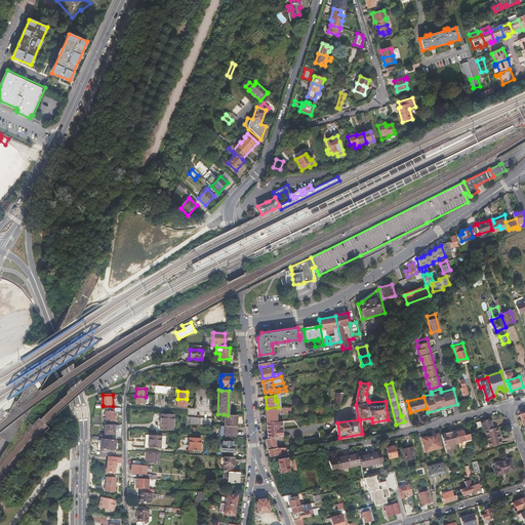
[(280,407),(278,407),(267,408),(267,412),(267,415),(268,420),(278,419),(277,409),(282,408),(283,411),(292,410),(291,406),(287,406),(280,407)]
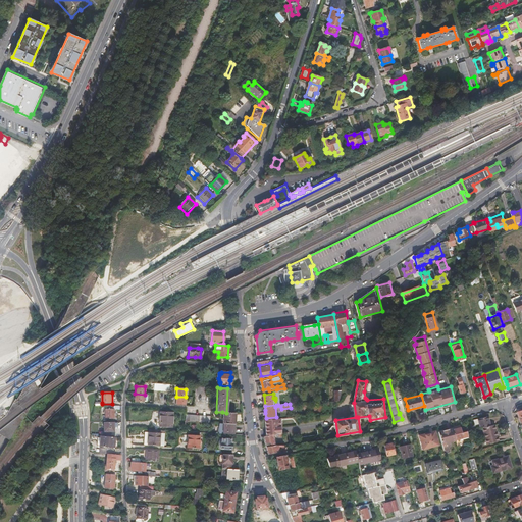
[(113,406),(105,406),(105,419),(113,419),(113,410),(113,406)]
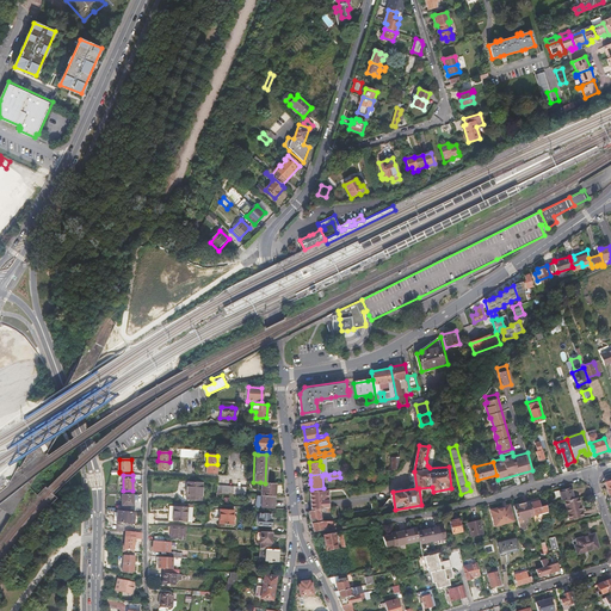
[(185,500),(199,501),(201,482),(186,482),(185,500)]
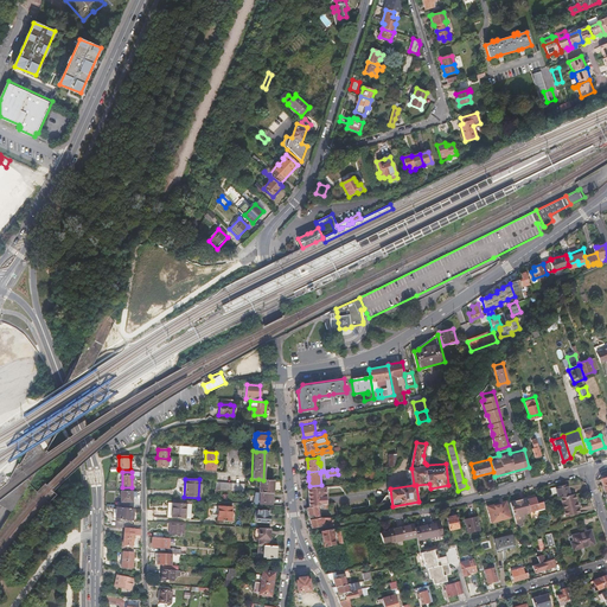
[(273,480),(263,480),(259,479),(257,493),(272,493),(273,480)]
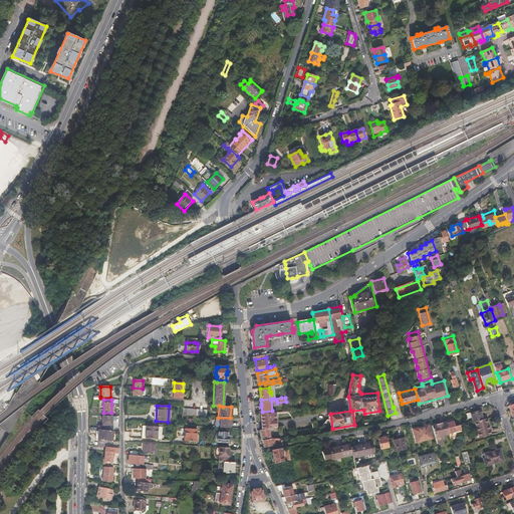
[(263,428),(269,427),(272,426),(274,426),(275,426),(275,425),(275,420),(276,419),(276,417),(274,417),(274,411),(272,411),(262,412),(263,428)]
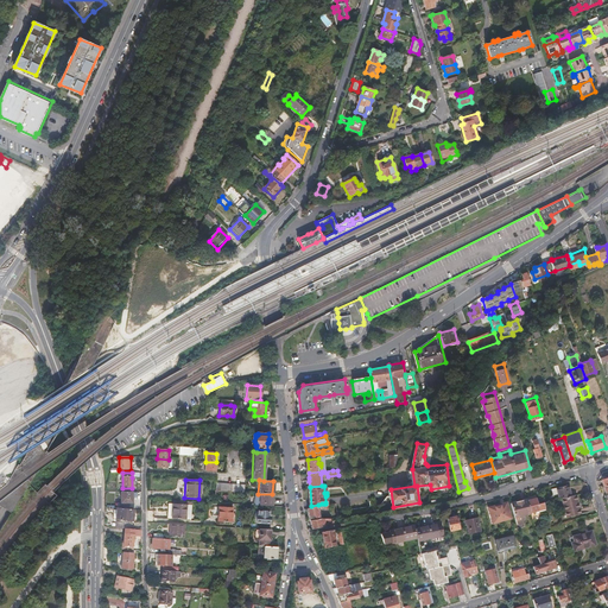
[(557,487),(551,488),(552,494),(558,493),(559,499),(563,498),(571,495),(569,486),(557,488),(557,487)]
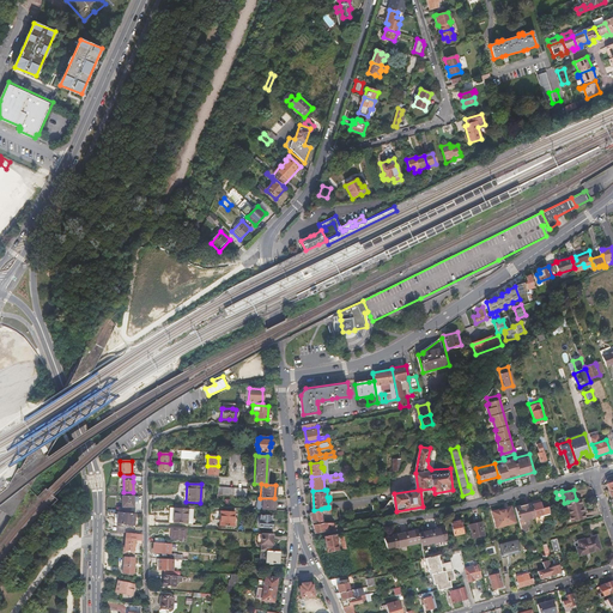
[(133,496),(121,496),(121,513),(127,514),(127,507),(129,508),(129,503),(133,503),(133,496)]
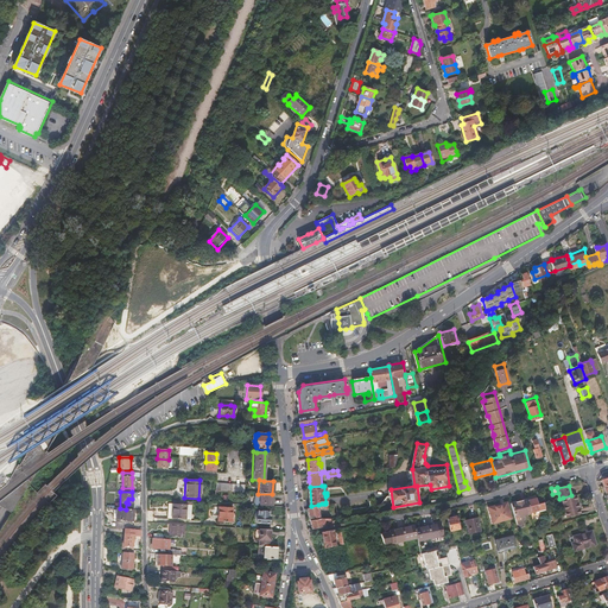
[(272,494),(258,494),(258,505),(272,506),(272,494)]
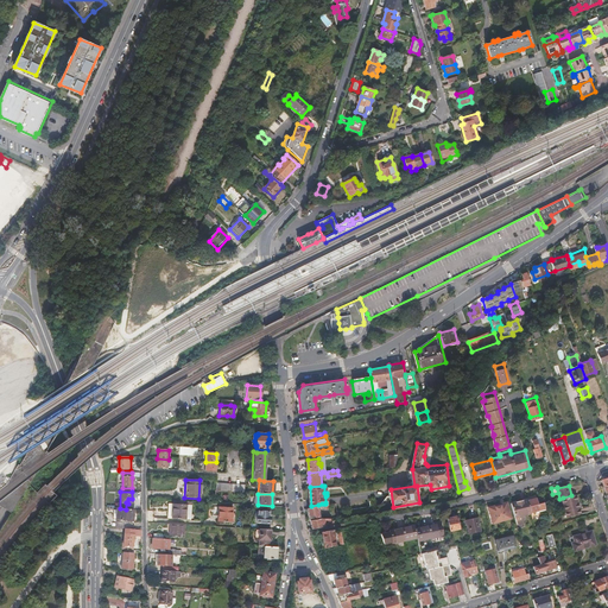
[(568,515),(581,512),(576,494),(571,495),(563,498),(568,515)]
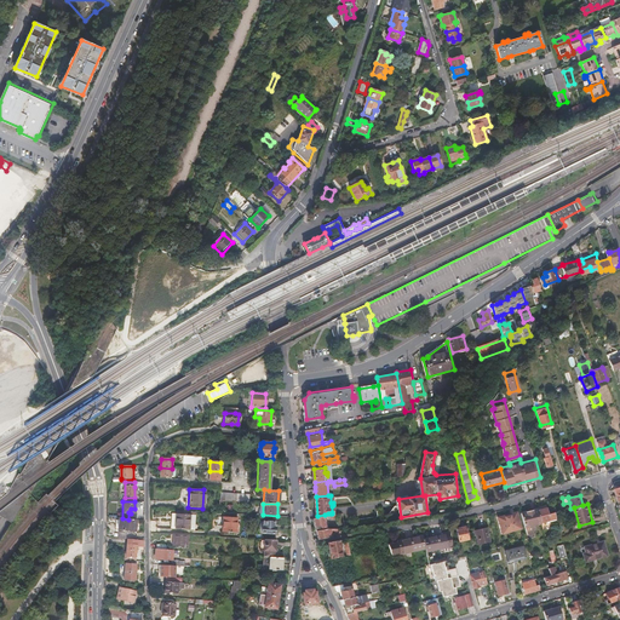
[(528,509),(532,523),(541,521),(539,510),(538,506),(528,509)]
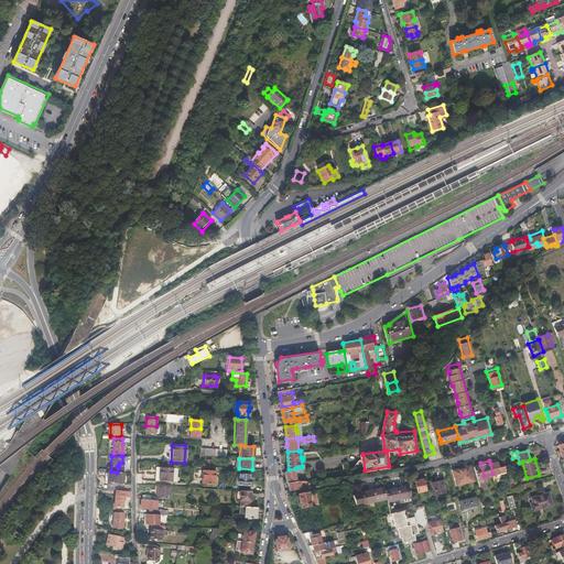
[(490,464),(492,474),(498,473),(499,475),(501,474),(500,467),(498,462),(490,464)]
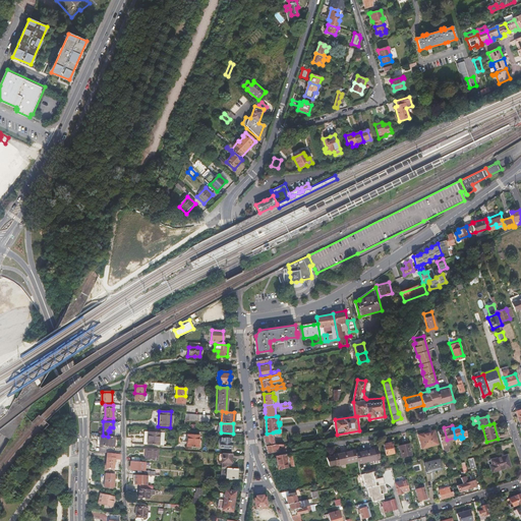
[(447,440),(444,427),(438,428),(442,442),(447,440)]
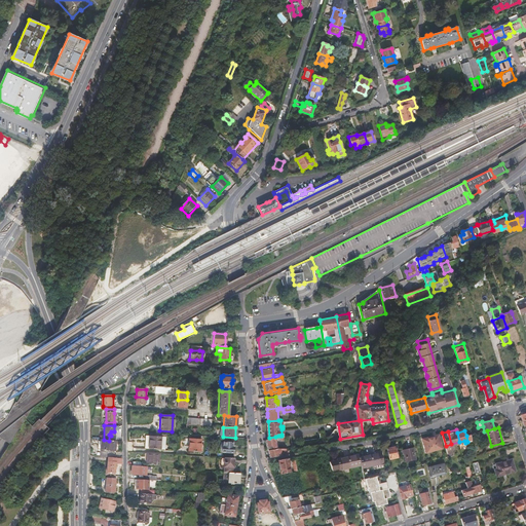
[(424,438),(427,450),(442,447),(439,434),(424,438)]
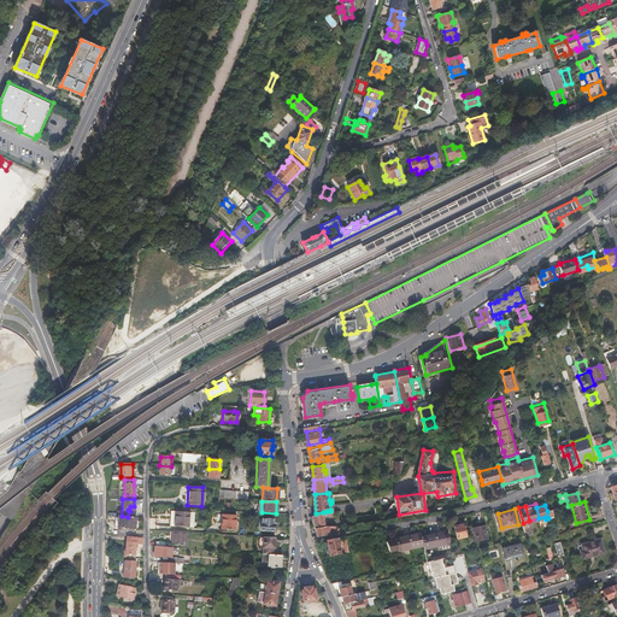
[(174,527),(187,528),(188,512),(175,512),(174,527)]
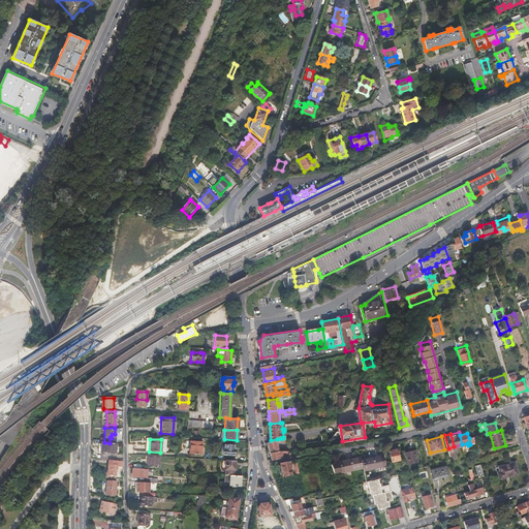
[(278,449),(279,449),(279,446),(278,442),(277,439),(271,440),(269,440),(269,444),(270,446),(271,452),(278,449)]
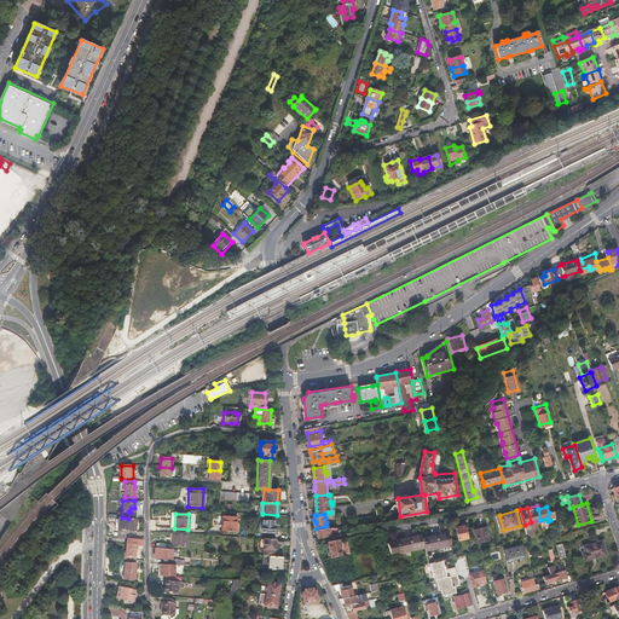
[(221,532),(235,532),(236,518),(223,516),(221,532)]
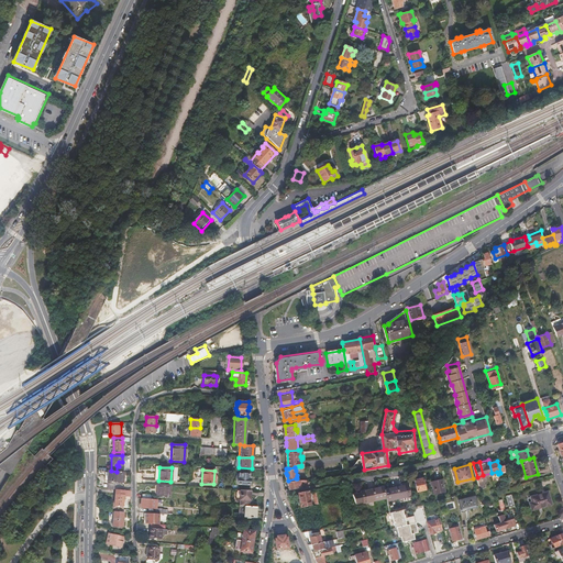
[(116,483),(117,472),(111,471),(109,471),(108,482),(116,483)]
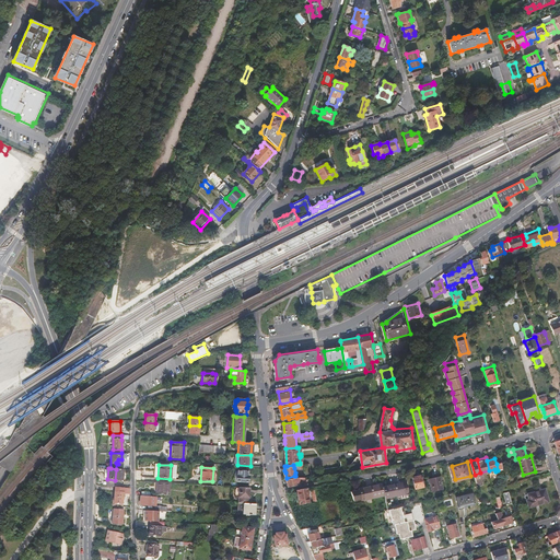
[(242,488),(247,488),(248,477),(247,477),(247,471),(237,471),(236,476),(235,476),(235,481),(242,482),(242,488)]
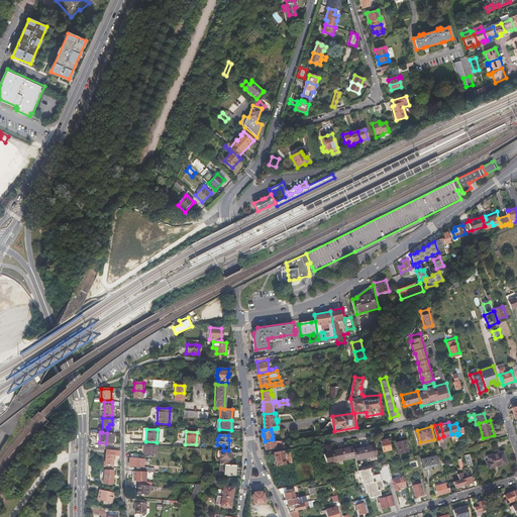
[(390,447),(388,437),(379,438),(382,449),(390,447)]
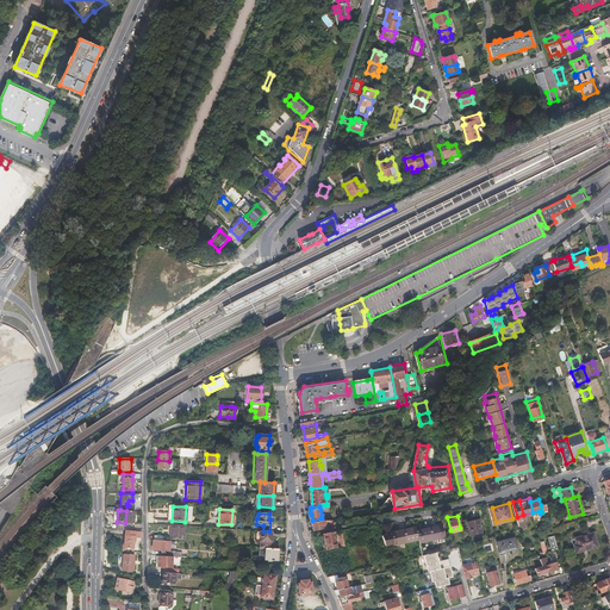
[(329,526),(334,526),(331,517),(327,518),(322,518),(321,518),(312,521),(313,529),(324,527),(323,521),(328,520),(329,526)]
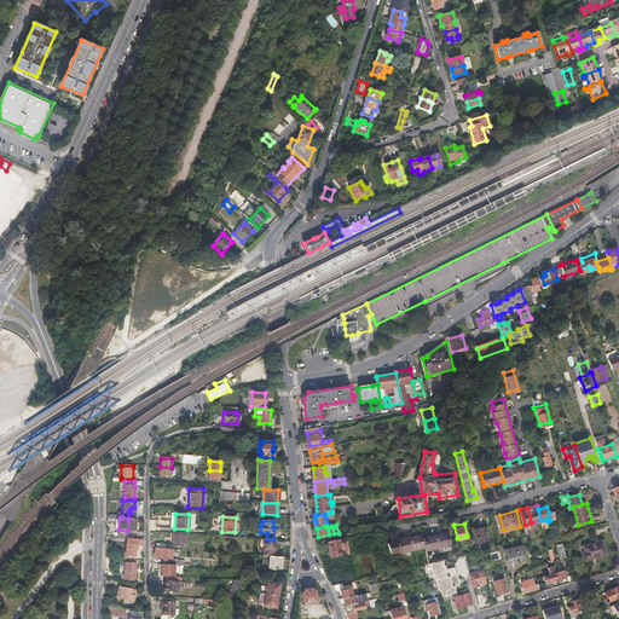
[(485,526),(474,528),(476,541),(487,538),(485,526)]
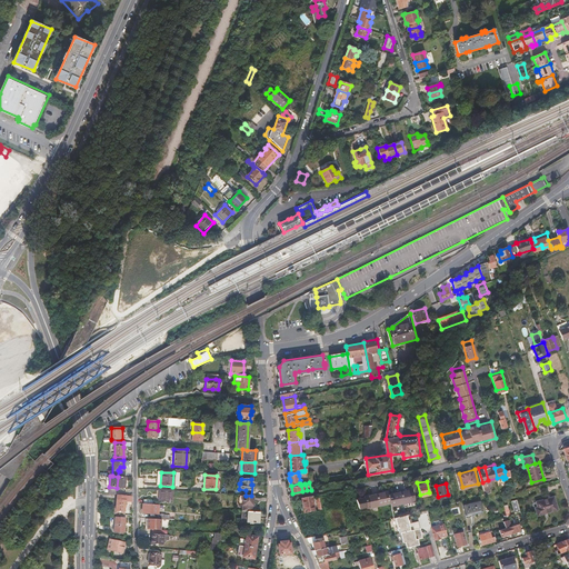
[(387,491),(389,501),(389,503),(413,499),(411,487),(387,491)]
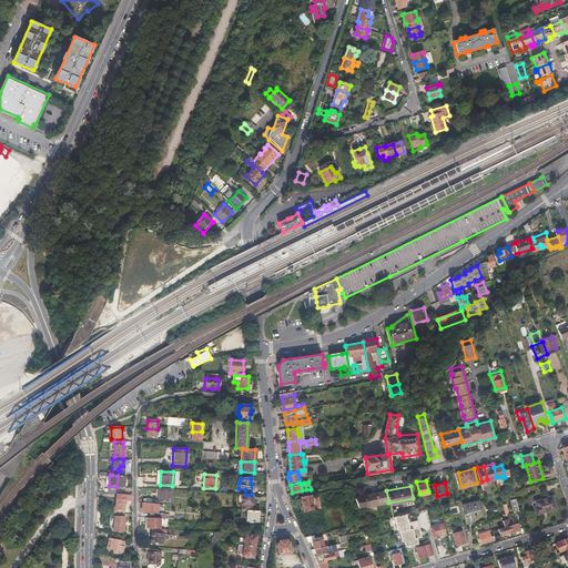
[(364,505),(388,500),(386,490),(386,488),(362,493),(362,494),(355,495),(356,505),(364,503),(364,505)]
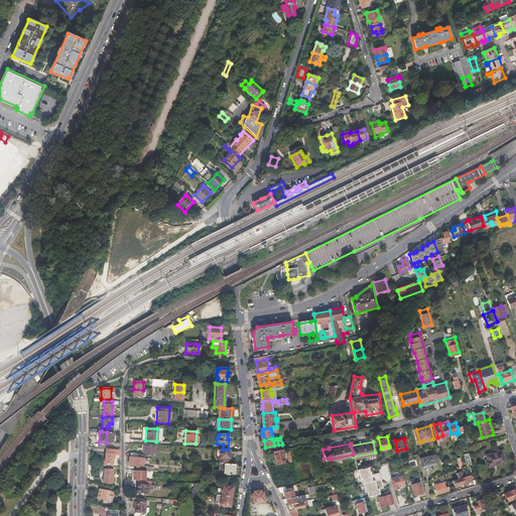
[(156,445),(141,444),(141,454),(155,455),(156,445)]
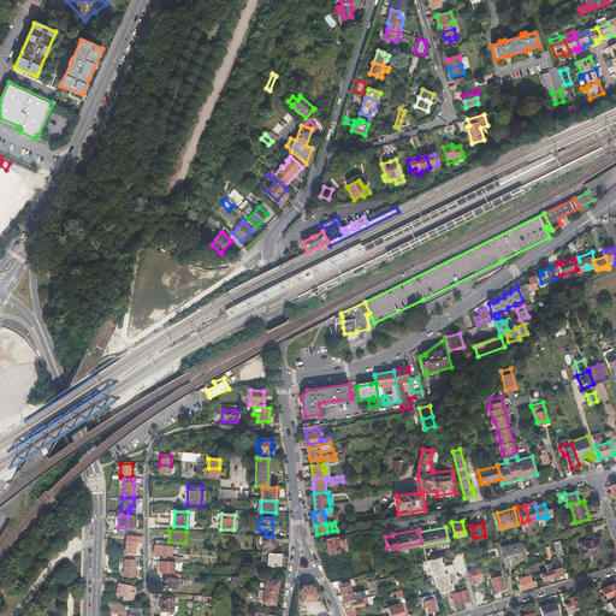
[(138,537),(134,537),(129,535),(126,555),(136,555),(137,544),(138,537)]
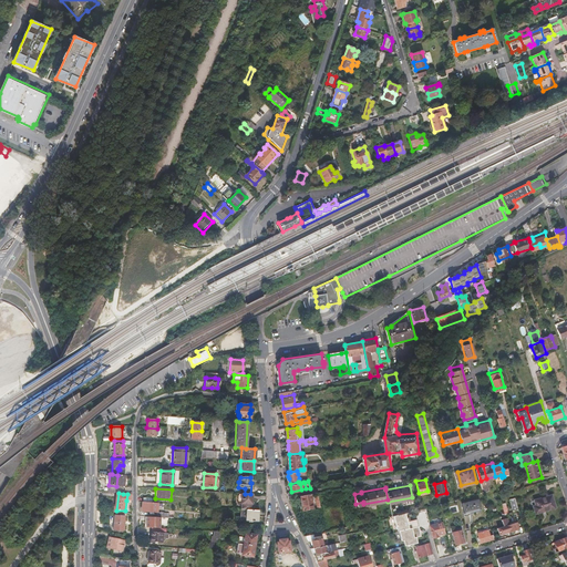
[(251,494),(250,494),(245,494),(241,493),(240,509),(241,509),(246,509),(251,511),(251,494)]
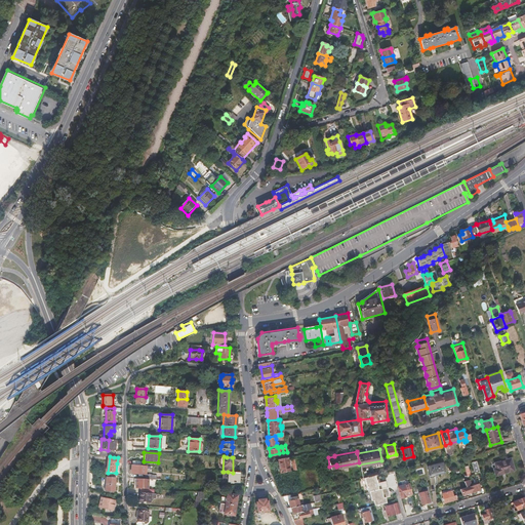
[(272,469),(273,475),(290,472),(287,457),(278,458),(279,468),(278,468),(279,472),(277,472),(276,468),(272,469)]
